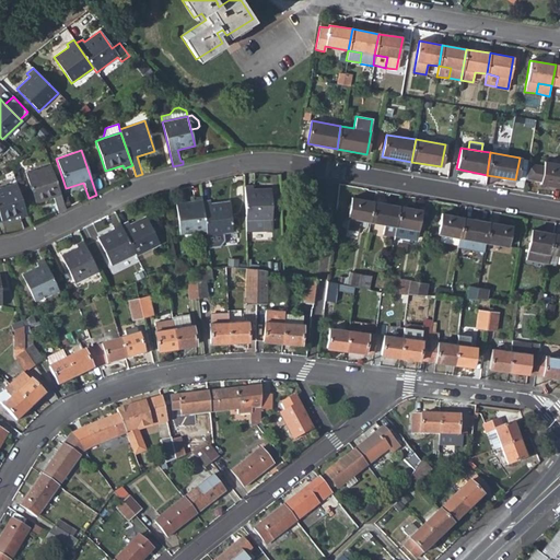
[(544,167),(527,164),(525,179),(540,182),(540,184),(559,187),(559,164),(544,162),(544,167)]
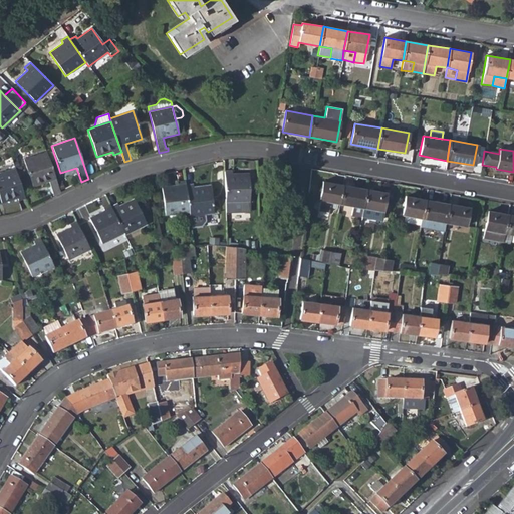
[(48,182),(53,196),(60,192),(46,152),(23,160),(32,187),(48,182)]
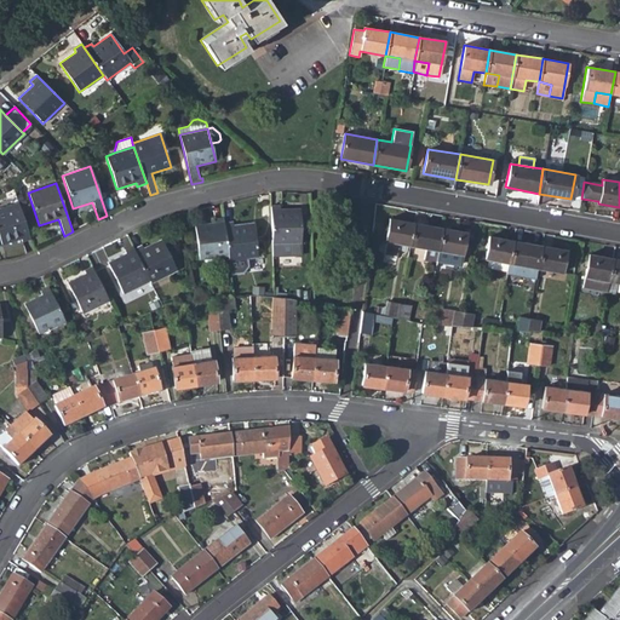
[(30,239),(17,202),(0,207),(0,242),(1,246),(19,239),(21,242),(30,239)]
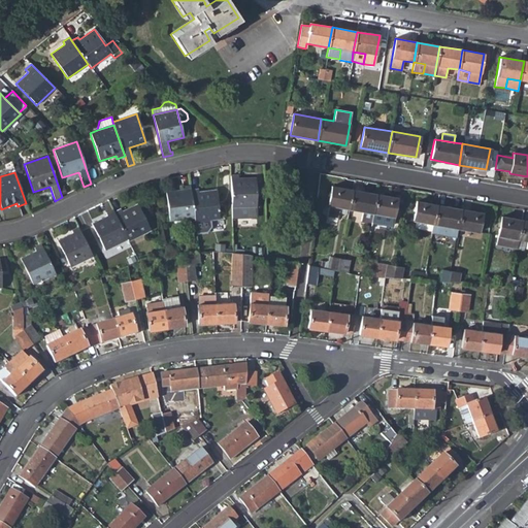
[(230,176),(231,208),(256,207),(255,178),(238,178),(238,175),(230,176)]
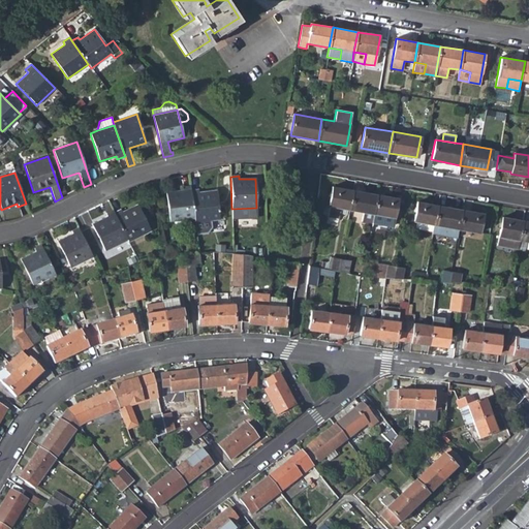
[(194,219),(191,190),(190,186),(183,187),(184,190),(166,192),(169,222),(194,219)]
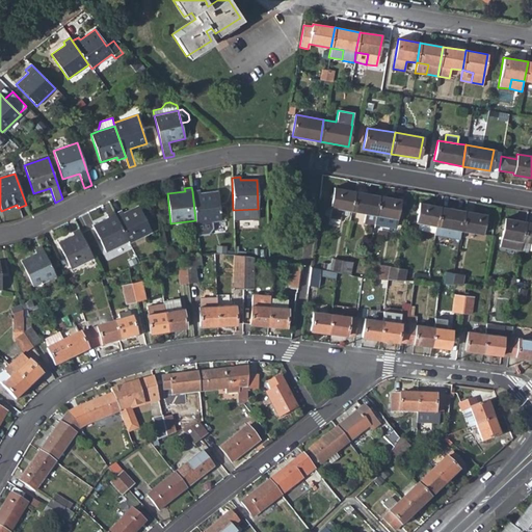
[(335,188),(330,208),(333,208),(330,218),(341,220),(342,210),(351,212),(354,191),(335,188)]
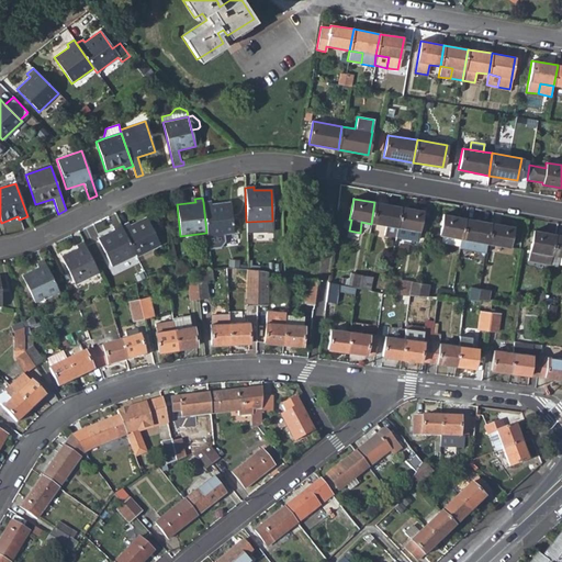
[(211,201),(203,202),(206,233),(206,237),(209,249),(220,248),(224,243),(224,235),(233,234),(228,202),(211,204),(211,201)]
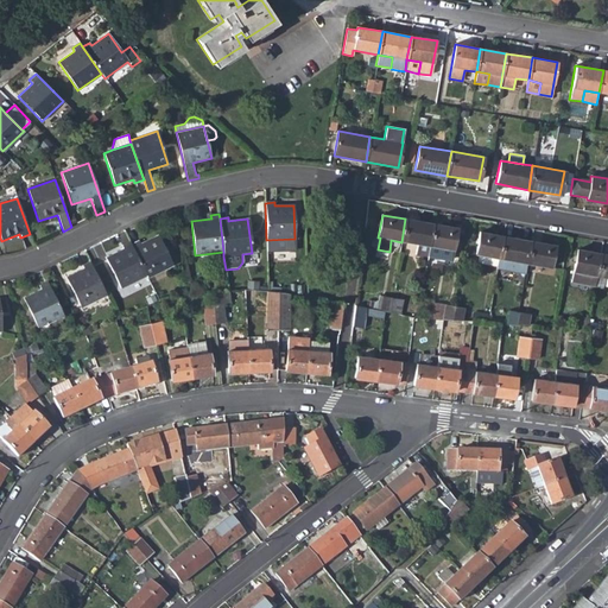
[(416,255),(428,258),(430,247),(434,223),(405,219),(401,242),(417,245),(416,255)]
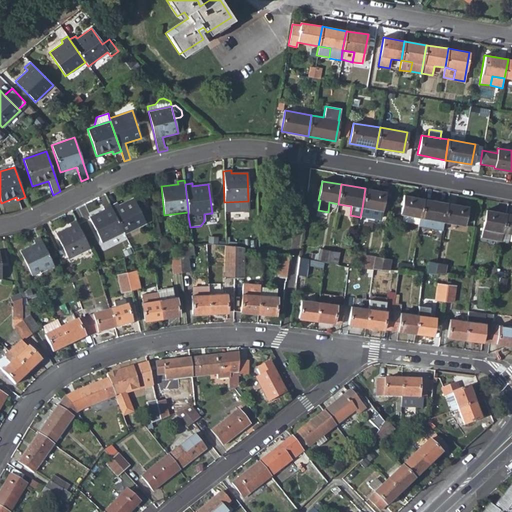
[(385,192),(365,188),(362,208),(364,208),(363,216),(380,219),(381,211),(382,212),(385,192)]
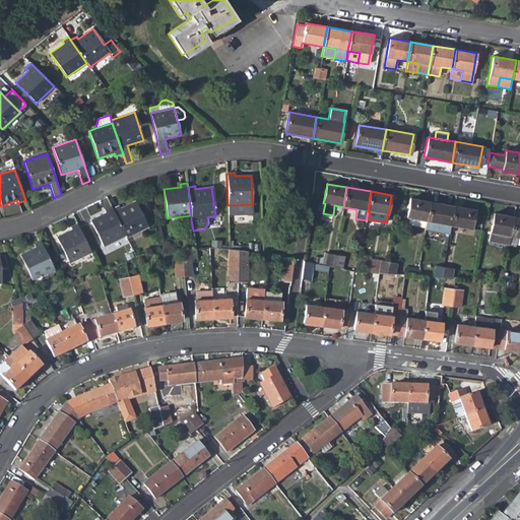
[(405,217),(407,218),(427,221),(431,202),(409,198),(405,217)]
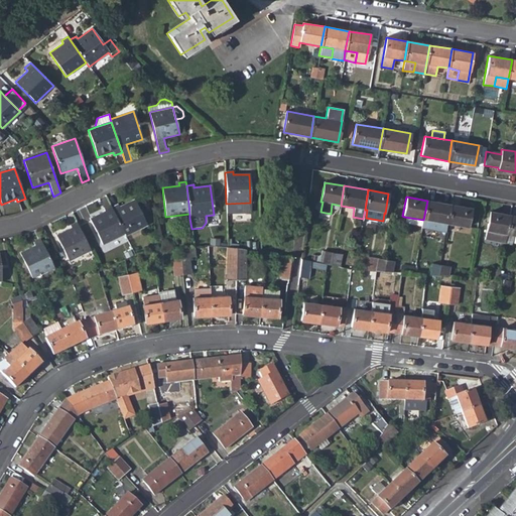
[(118,205),(111,208),(124,234),(126,237),(147,226),(134,200),(119,207),(118,205)]
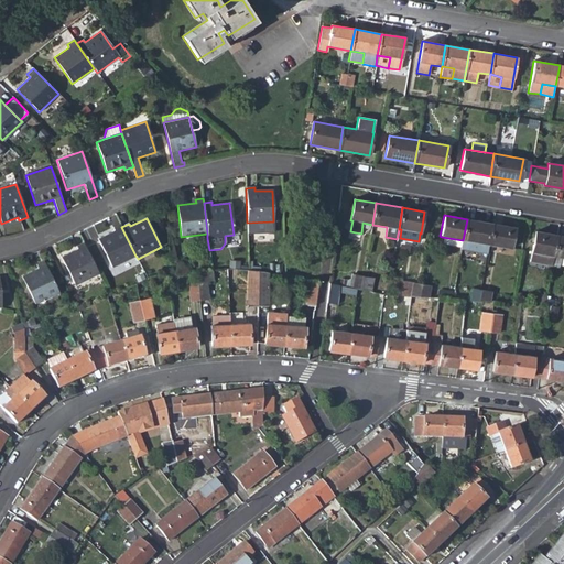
[(487,245),(489,245),(492,224),(467,219),(463,240),(466,241),(464,250),(485,255),(487,245)]
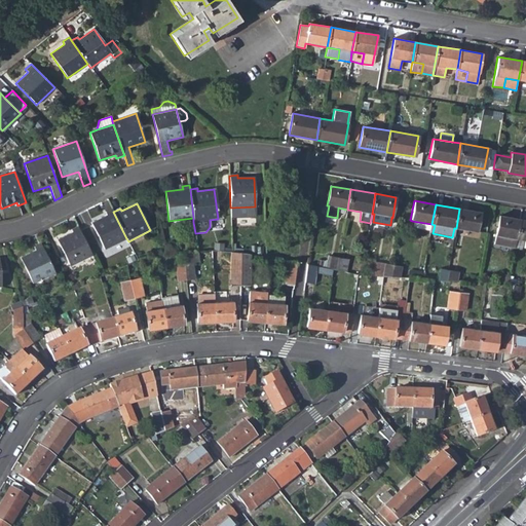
[(126,238),(113,212),(112,209),(106,213),(107,216),(91,223),(105,250),(126,238)]
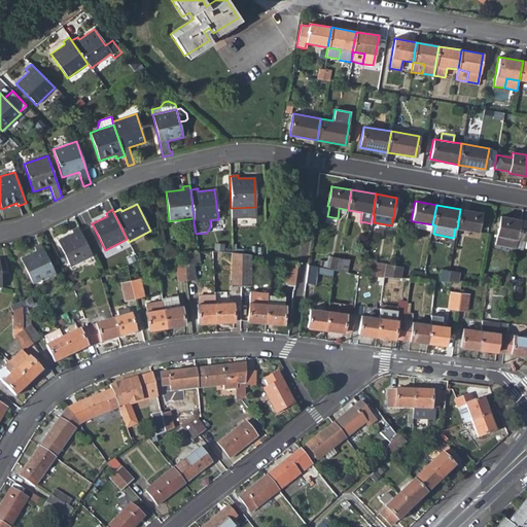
[(482,213),(460,209),(457,229),(479,233),(482,213)]
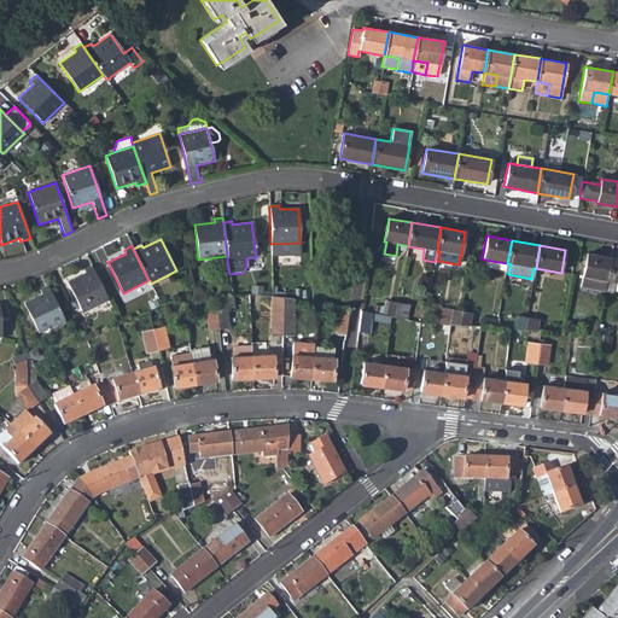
[(579,286),(605,291),(607,281),(611,257),(586,252),(579,286)]
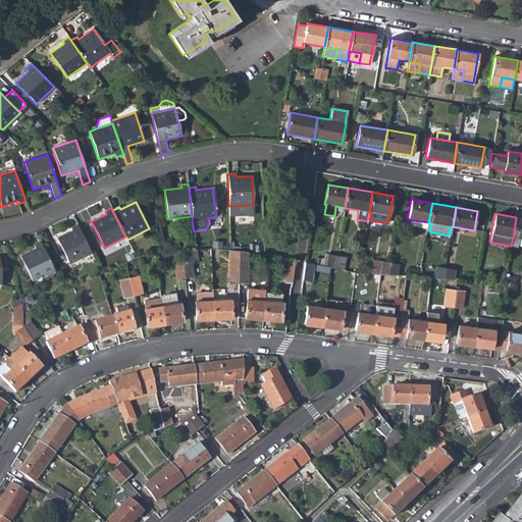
[(520,239),(521,239),(521,218),(516,217),(513,238),(520,239)]
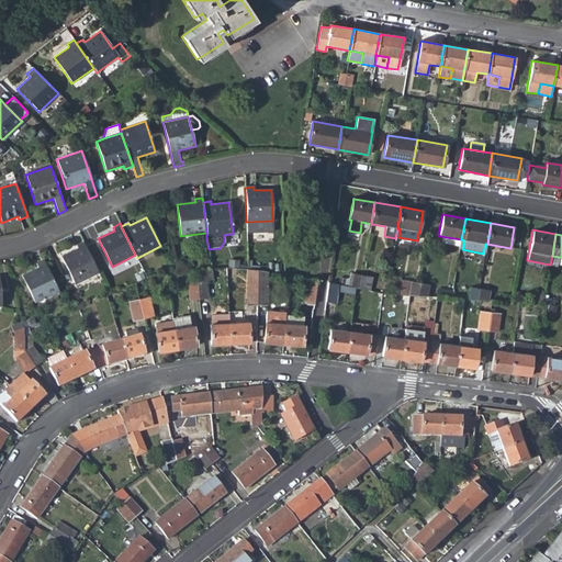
[(439,245),(460,248),(461,239),(440,236),(439,245)]
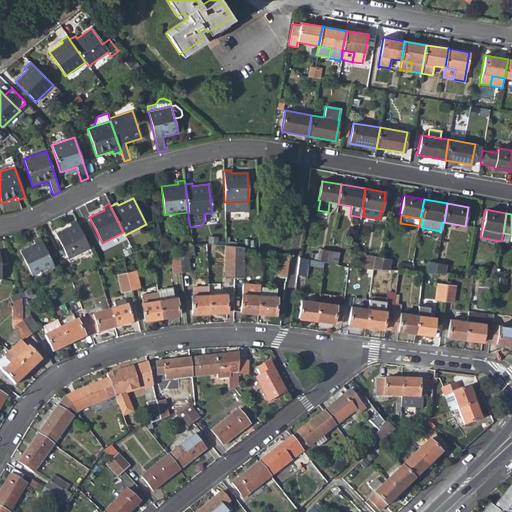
[(68,259),(90,249),(76,221),(69,224),(70,227),(55,234),(68,259)]
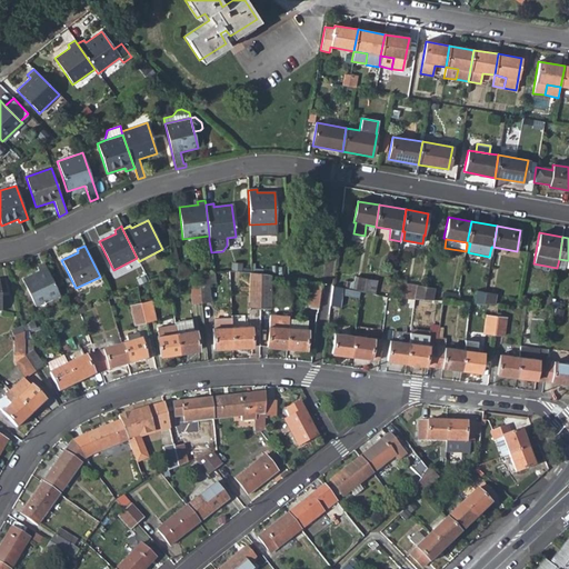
[(402,255),(412,257),(413,249),(403,248),(402,255)]
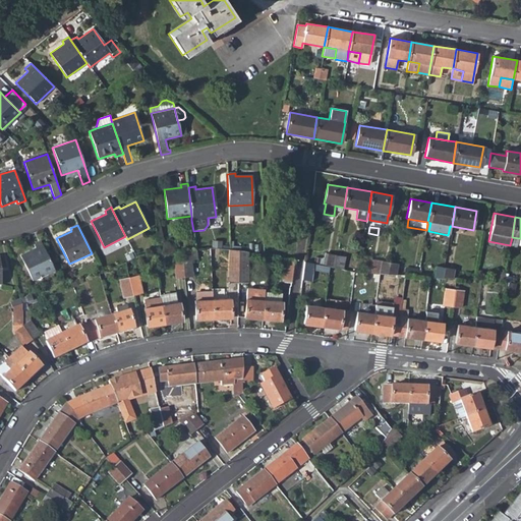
[(510,247),(517,248),(519,238),(512,237),(510,245),(510,247)]
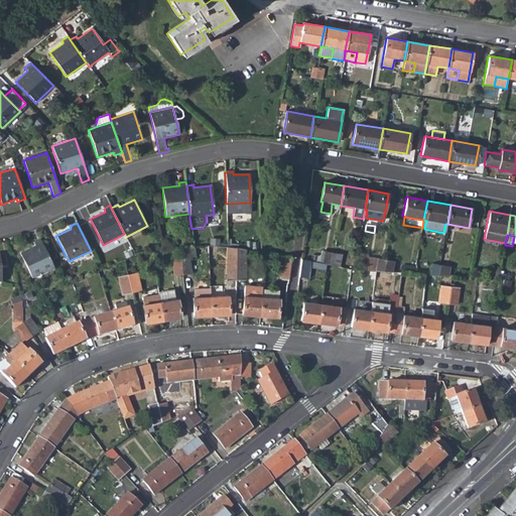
[(34,246),(19,253),(32,278),(54,268),(39,240),(33,243),(34,246)]
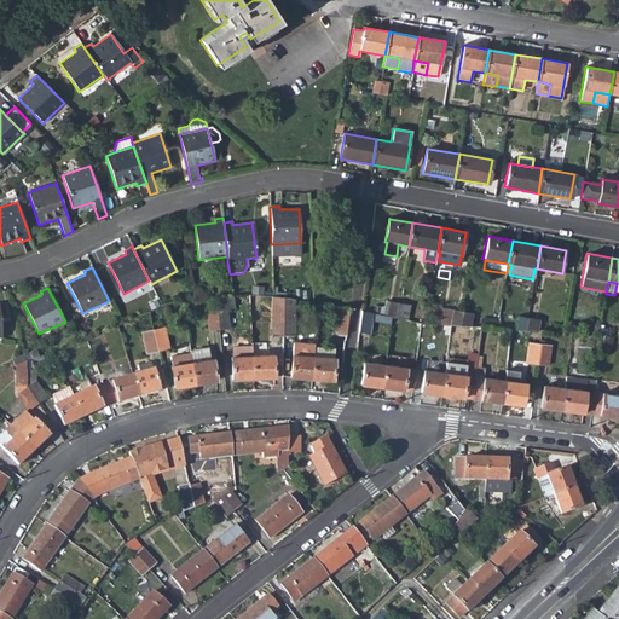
[(271,336),(283,336),(283,298),(271,296),(271,336)]
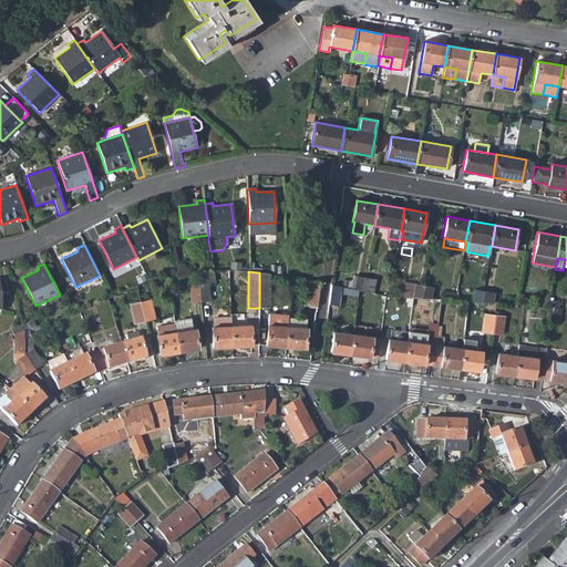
[(214,282),(213,272),(197,274),(198,284),(200,302),(209,301),(208,284),(214,282)]
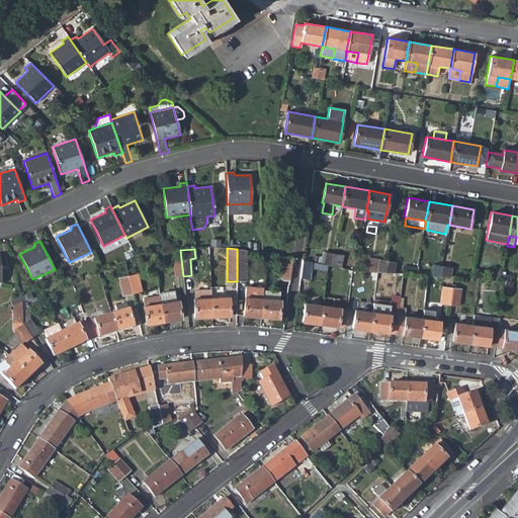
[(247,281),(247,251),(239,249),(237,249),(237,281),(247,281)]
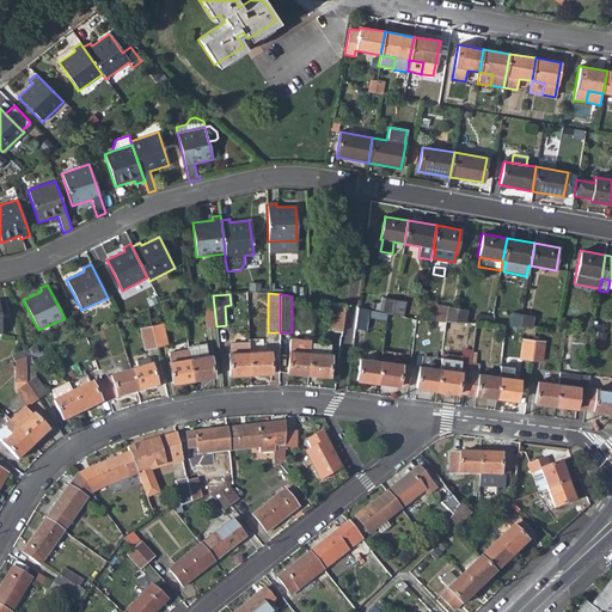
[(381,298),(379,312),(387,314),(391,314),(393,300),(381,298)]
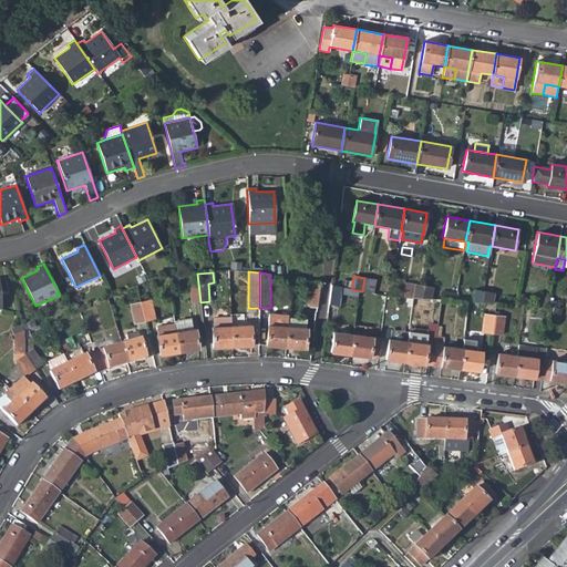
[(375,280),(364,278),(362,291),(373,294),(375,280)]
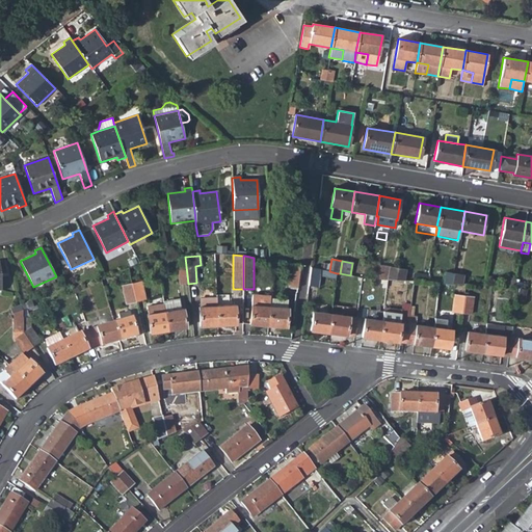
[(288,288),(297,289),(300,266),(290,265),(290,268),(288,288)]
